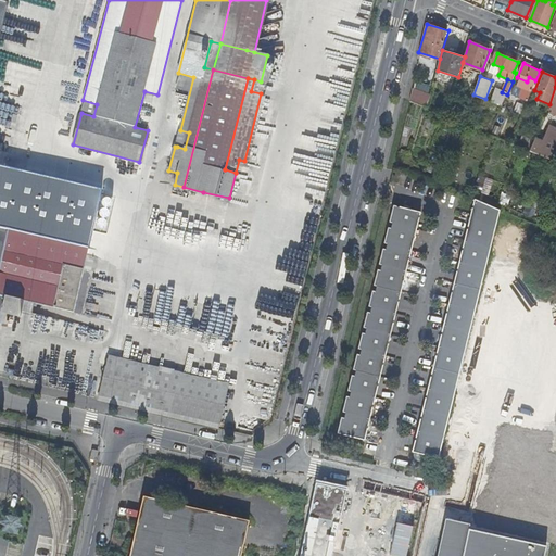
[(519,97),(528,101),(532,90),(523,87),(519,97)]
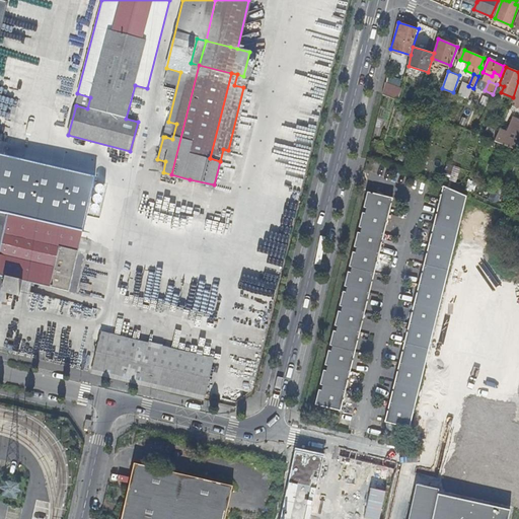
[(518,105),(518,81),(513,97),(510,105),(518,108),(518,105)]
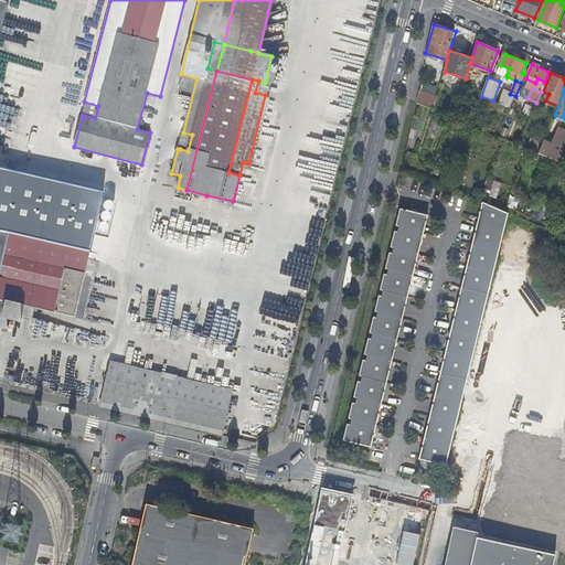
[(417,103),(433,109),(436,96),(419,89),(417,103)]
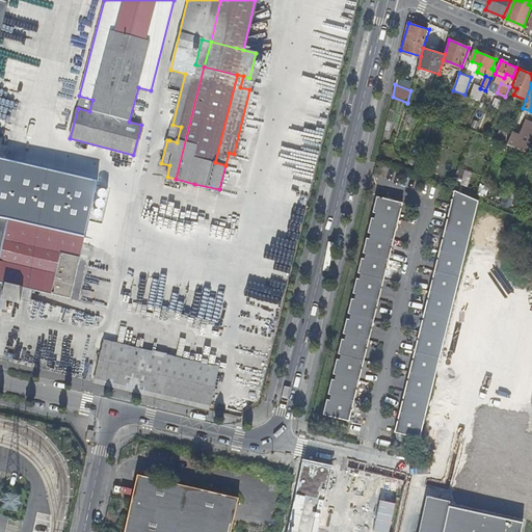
[(507,145),(527,154),(531,140),(531,122),(525,120),(520,134),(512,131),(507,145)]
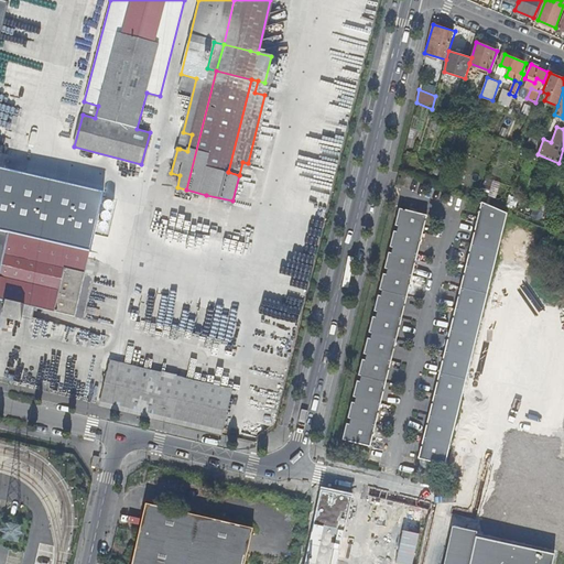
[(192,134),(183,132),(180,149),(187,151),(192,134)]
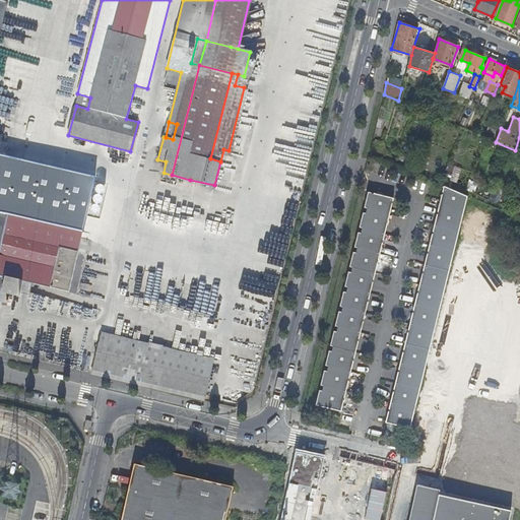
[(0,211),(11,214),(34,219),(83,232),(94,178),(0,155),(0,211)]
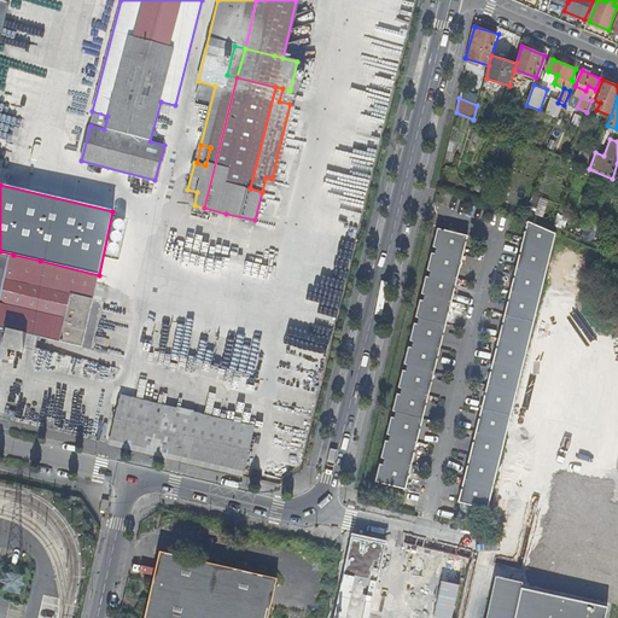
[(543,215),(548,199),(531,194),(526,210),(543,215)]
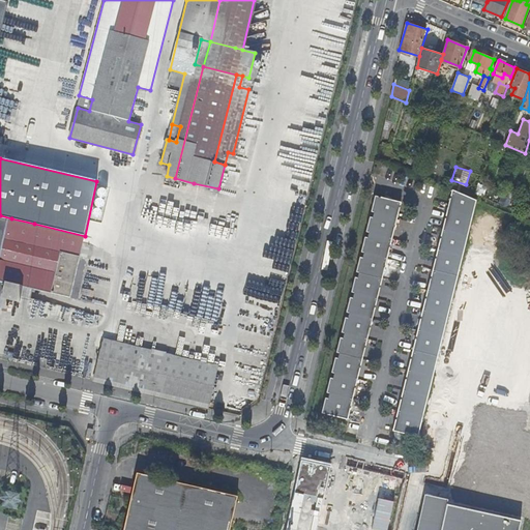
[(438,362),(440,353),(461,267),(477,200),(449,188),(391,430),(419,437),(438,362)]
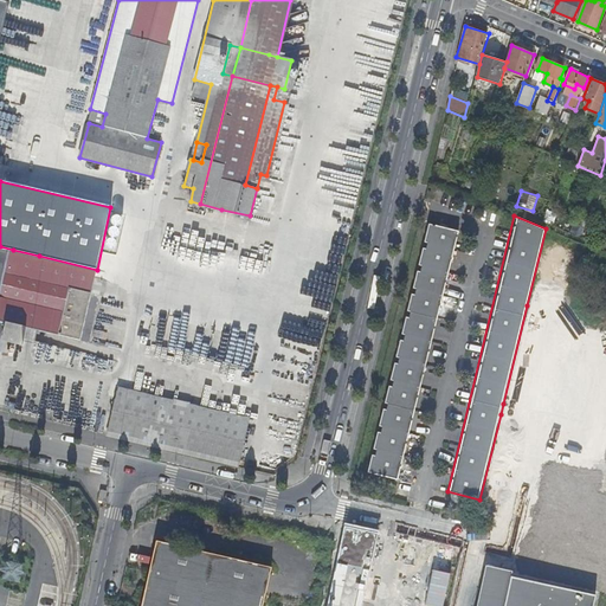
[(378,431),(373,449),(376,450),(374,455),(372,455),(367,472),(397,479),(457,230),(427,223),(424,242),(426,243),(425,247),(421,247),(418,264),(420,265),(419,271),(417,270),(412,288),(416,289),(413,294),(411,294),(406,310),(410,311),(408,317),(405,316),(401,334),(404,334),(403,340),(400,340),(395,356),(398,358),(397,363),(394,362),(389,380),(393,380),(392,386),(388,385),(385,403),(387,404),(386,410),(382,408),(379,425),(381,426),(380,432),(378,431)]
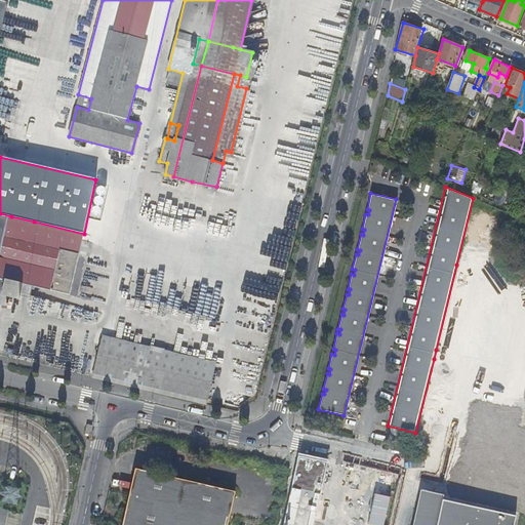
[(0,279),(0,256),(9,215),(0,213),(0,305),(2,294),(5,280),(0,279)]
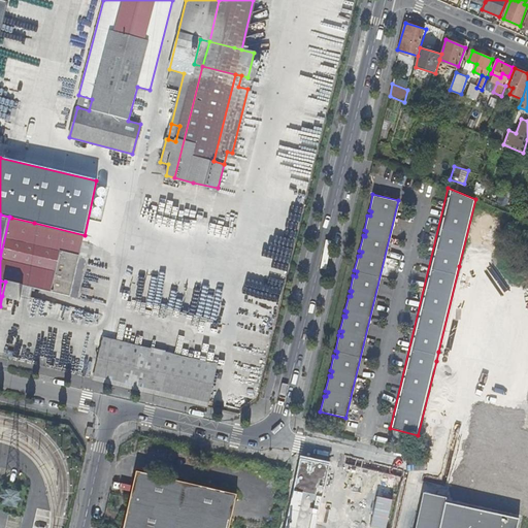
[(9,217),(0,258),(0,281),(5,282),(2,296),(20,300),(24,285),(70,296),(85,235),(34,223),(11,218),(9,217)]
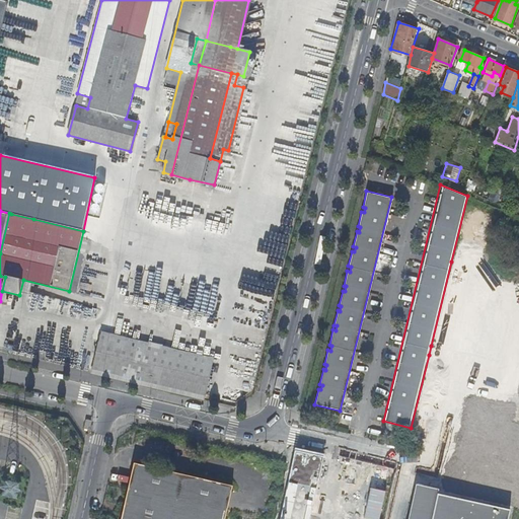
[(507,286),(466,278),(451,350),(472,355),(491,359),(507,286)]
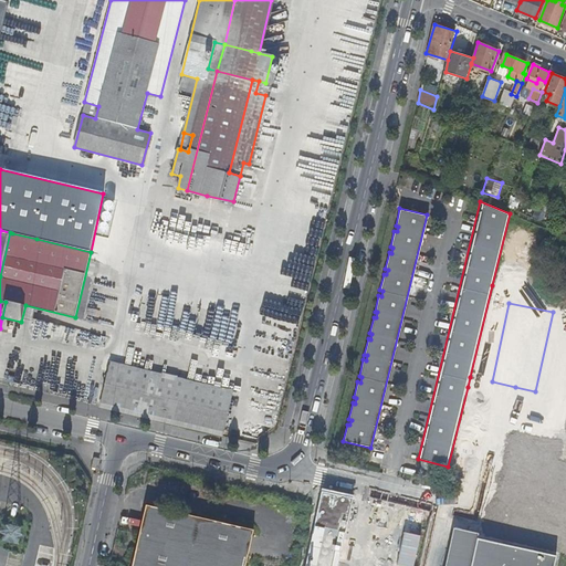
[(273,334),(297,334),(297,314),(290,314),(290,327),(273,327),(273,334)]
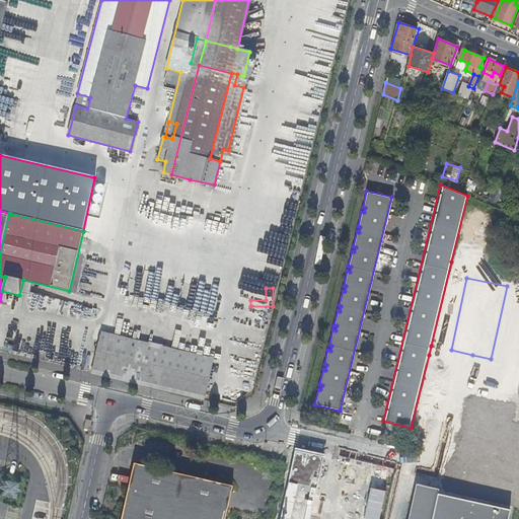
[(35,296),(35,304),(58,304),(58,297),(35,296)]
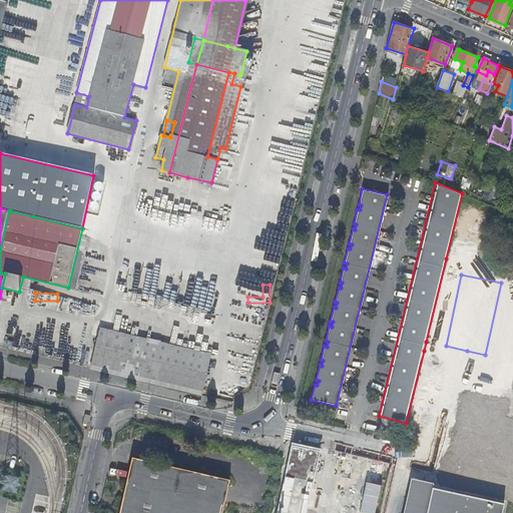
[(102,328),(93,369),(116,374),(202,395),(211,354),(102,328)]
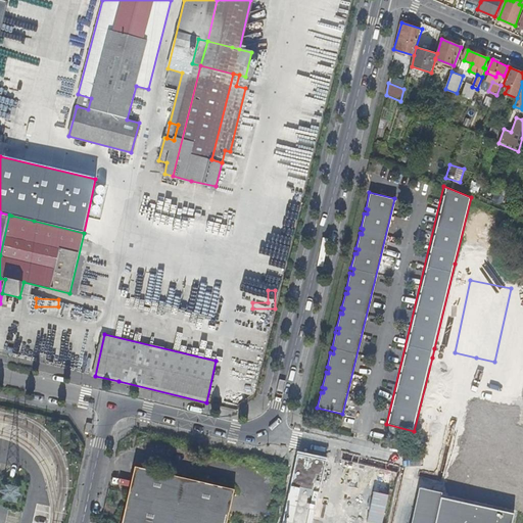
[(226,522),(235,487),(136,464),(122,522),(226,522)]
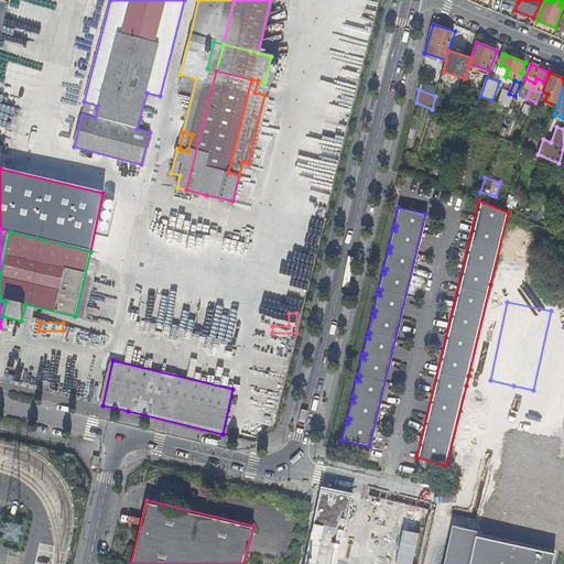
[(469,530),(455,527),(446,563),(546,563),(551,548),(478,531),(474,530),(473,533),(469,533),(469,530)]
